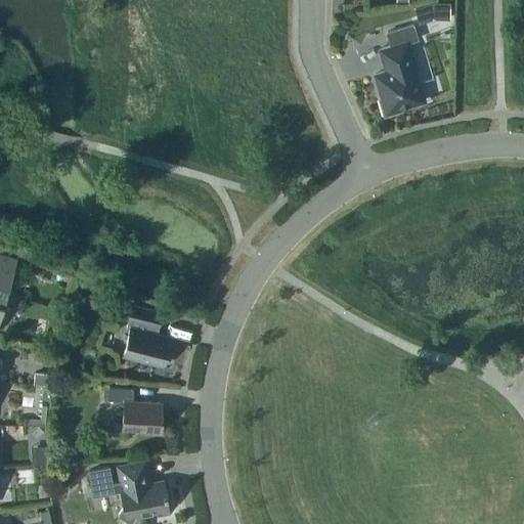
[(385,115),(401,110),(400,106),(424,99),(412,64),(416,63),(408,41),(418,39),(412,24),(388,32),(392,45),(380,49),(386,71),(375,74),(382,97),(380,98),(385,115)]
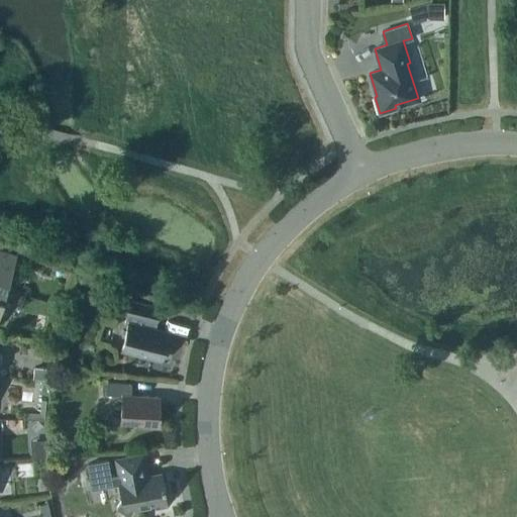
[(0,288),(6,291),(13,267),(12,267),(15,254),(0,249),(0,288)]
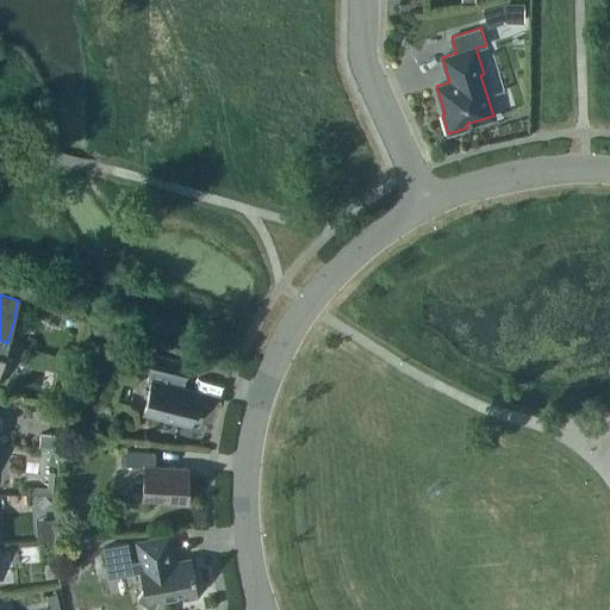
[(198,391),(182,387),(188,362),(153,354),(149,371),(150,371),(148,380),(151,381),(144,412),(190,424),(198,391)]
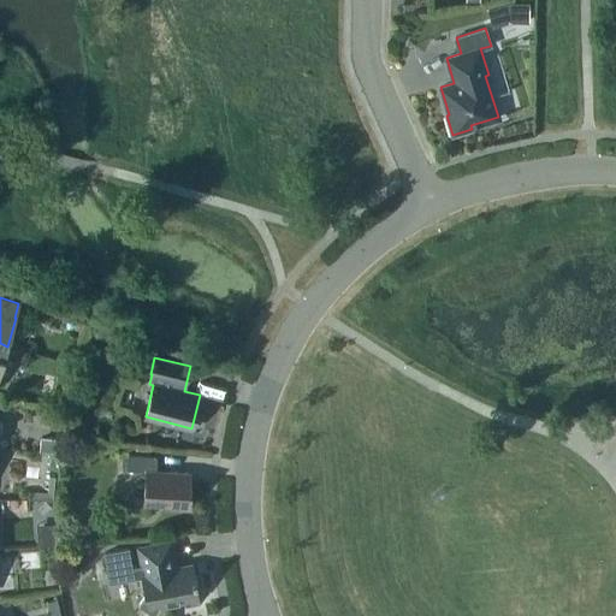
[(54,452),(55,439),(40,437),(39,451),(54,452)]
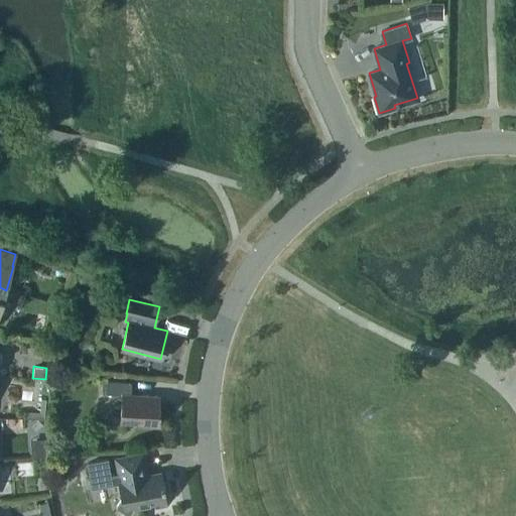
[(107,381),(107,393),(122,394),(121,422),(157,423),(159,395),(130,394),(131,382),(107,381)]
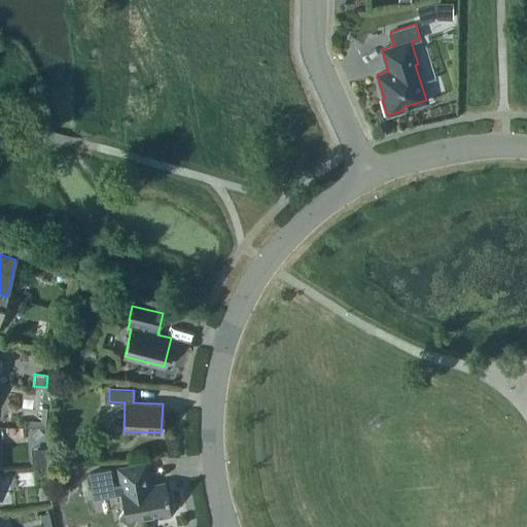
[(120,484),(114,486),(111,469),(90,473),(94,499),(123,494),(126,508),(118,518),(131,526),(132,526),(139,517),(170,512),(167,497),(169,497),(168,493),(167,494),(165,483),(148,486),(146,480),(149,480),(145,462),(117,467),(120,483),(120,484)]
